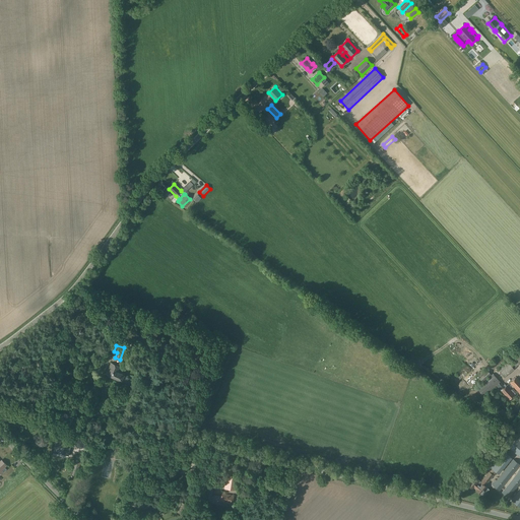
[(519,349),(498,370),(505,377),(514,369),(519,363),(519,349)]
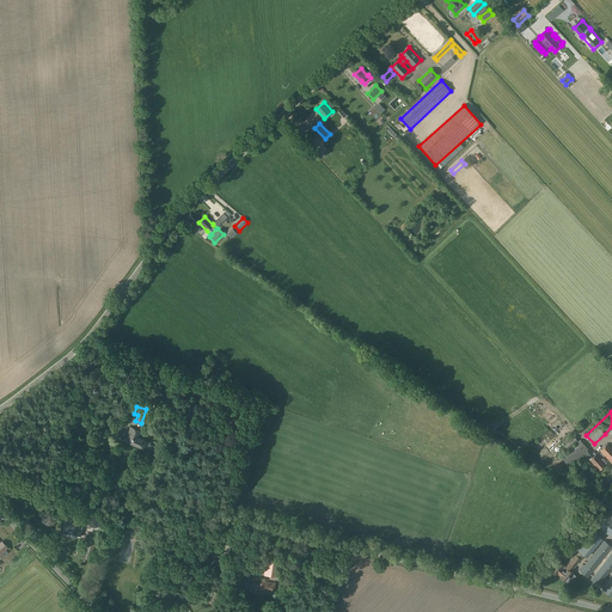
[(83,421),(78,418),(73,429),(78,432),(79,428),(79,427),(81,423),(83,421)]
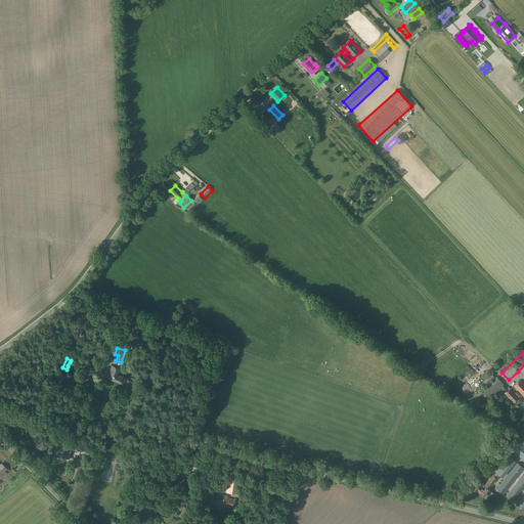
[(106,363),(100,360),(97,368),(103,372),(106,363)]
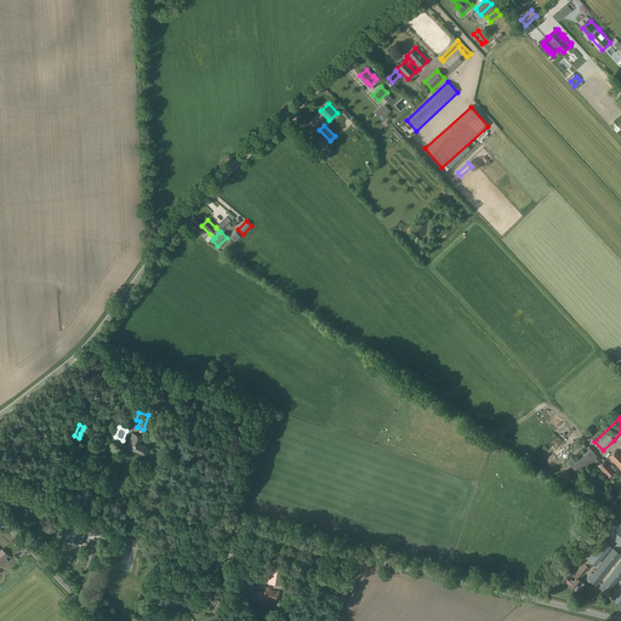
[(143,438),(132,433),(126,448),(144,455),(148,448),(141,445),(143,438)]
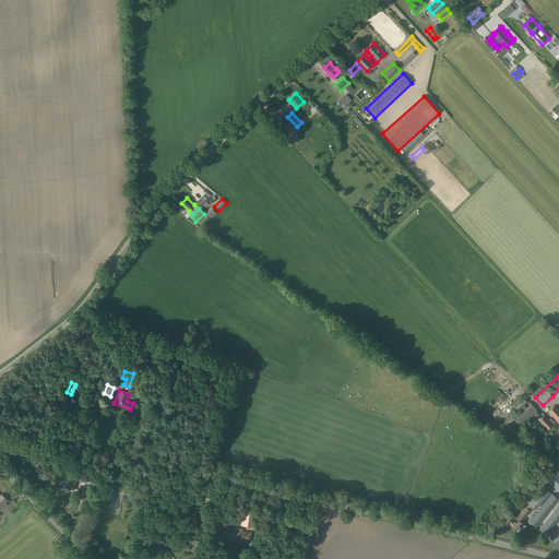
[(484,409),(488,414),(506,399),(502,394),(484,409)]
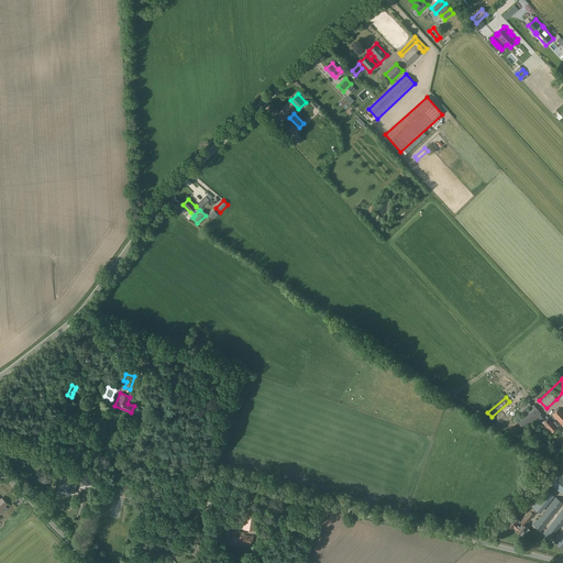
[(541,414),(542,414),(533,405),(532,406),(527,400),(518,408),(523,414),(516,420),(523,429),(537,418),(541,414)]
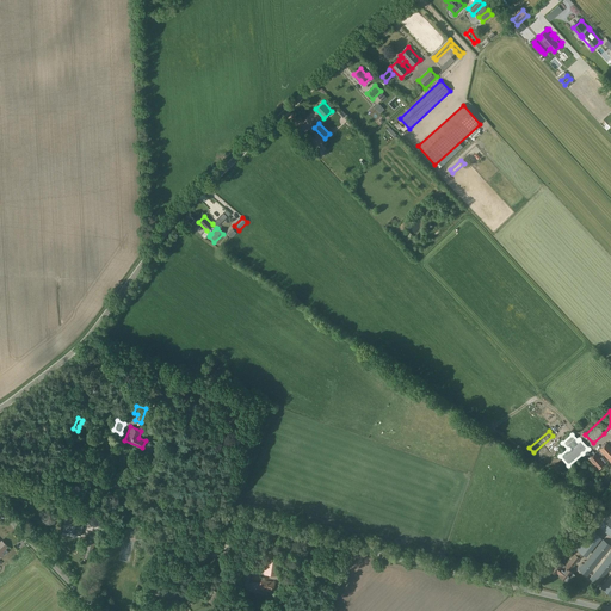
[(610,448),(606,443),(599,450),(610,462),(610,448)]
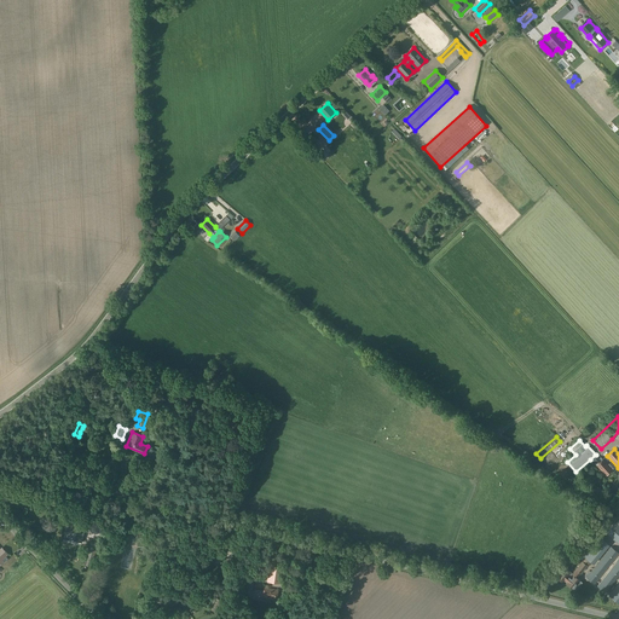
[(601,461),(596,455),(595,455),(590,460),(596,466),(606,475),(612,470),(602,460),(601,461)]
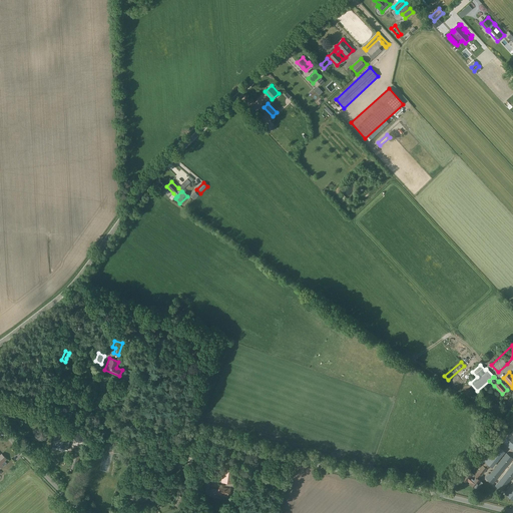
[(499,406),(496,403),(489,410),(493,414),(499,408),(498,408),(499,406)]
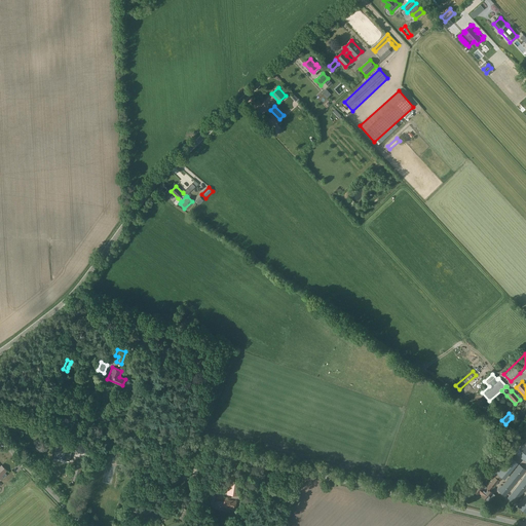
[(523,444),(515,453),(525,461),(525,440),(523,444)]
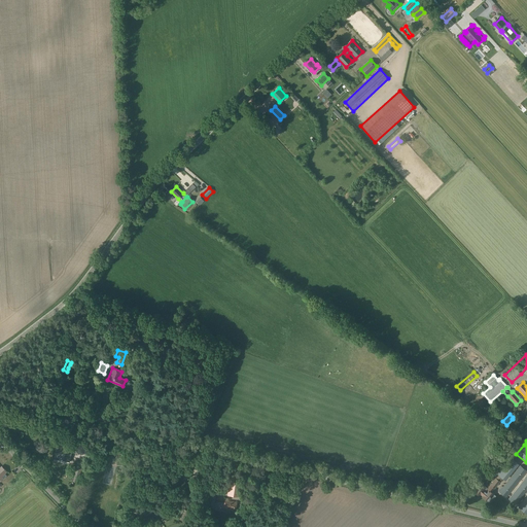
[(58,446),(57,447),(55,459),(59,460),(60,455),(64,456),(63,460),(70,462),(72,451),(63,449),(63,448),(58,446)]
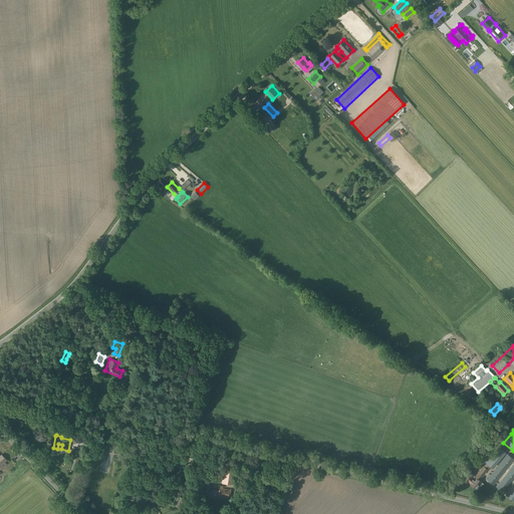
[(493,468),(506,452),(496,445),(483,461),(493,468)]
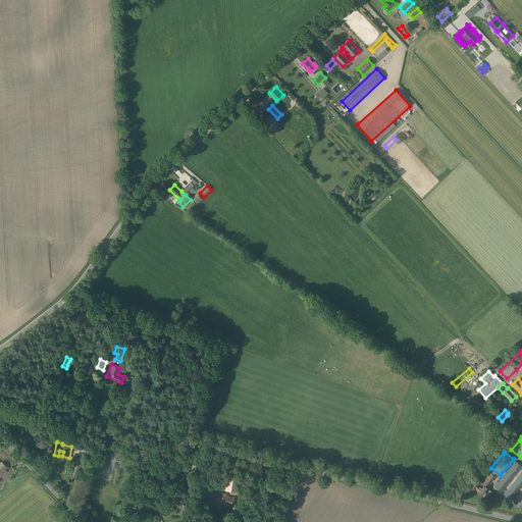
[(77,458),(72,471),(77,472),(83,459),(77,458)]
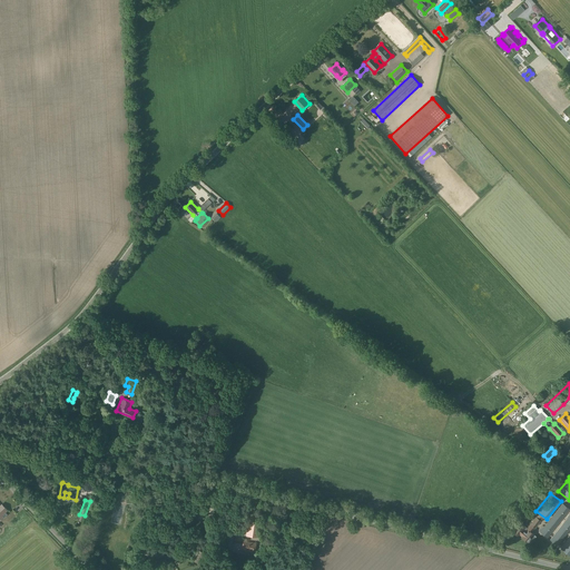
[(216,503),(214,511),(222,513),(224,507),(216,503)]
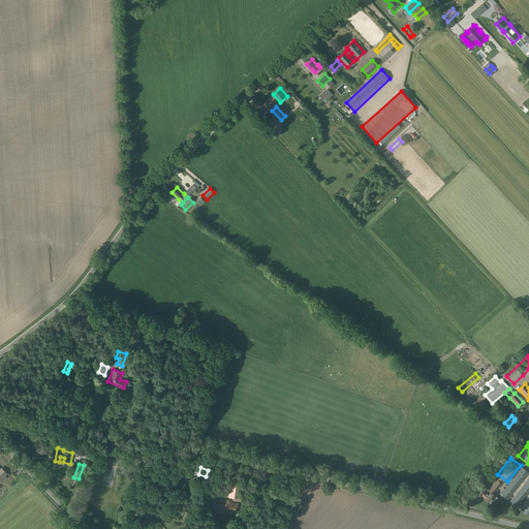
[(508,499),(528,472),(522,467),(500,494),(508,499)]
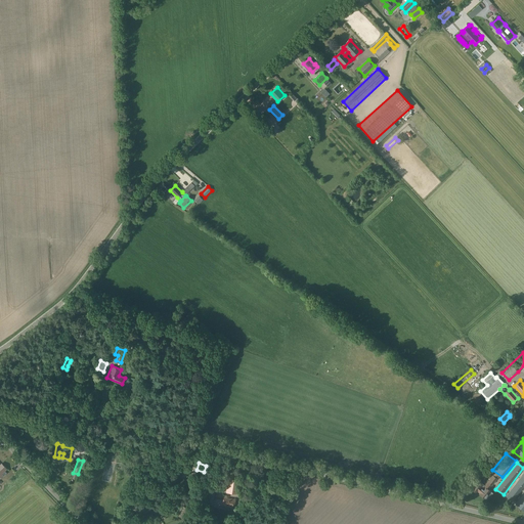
[(188,472),(179,468),(176,475),(185,479),(188,472)]
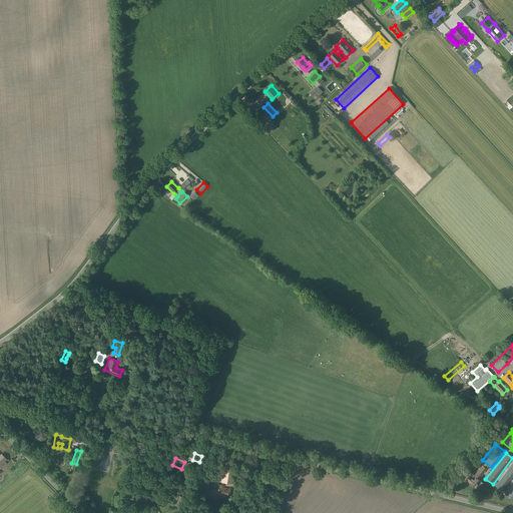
[(502,491),(512,477),(512,463),(495,486),(502,491)]
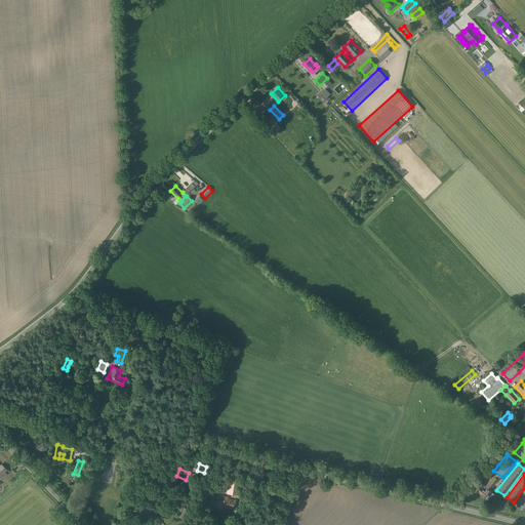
[(489,490),(497,480),(493,477),(484,488),(483,487),(484,485),(479,480),(472,489),(478,493),(479,491),(482,493),(481,494),(486,499),(486,498),(488,500),(493,493),(489,490)]
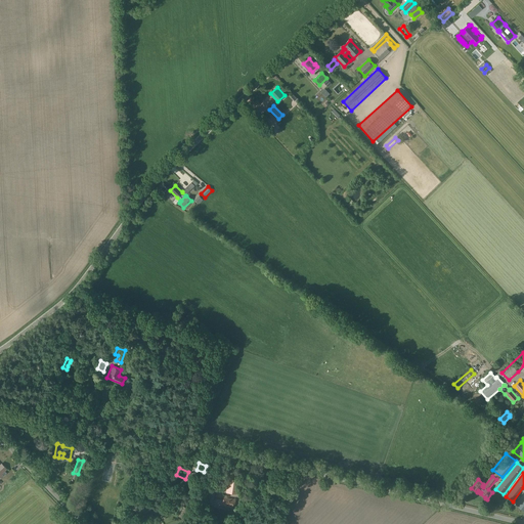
[(228,477),(226,491),(237,493),(239,479),(228,477)]
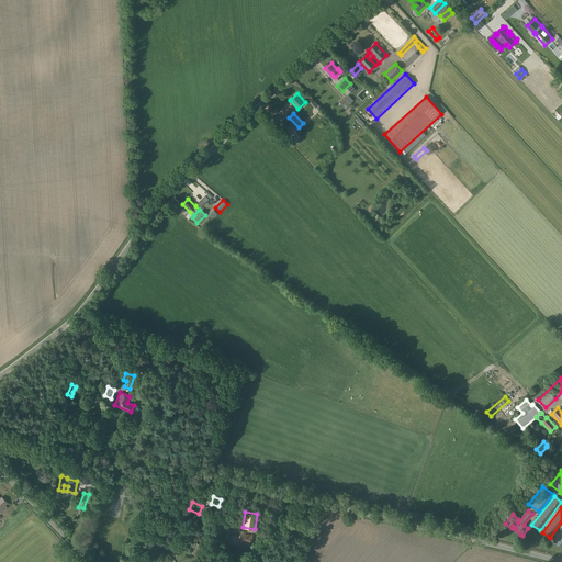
[(228,535),(231,524),(225,524),(224,535),(223,534),(223,538),(221,538),(220,540),(225,541),(224,542),(234,543),(235,540),(236,540),(236,539),(239,539),(239,542),(251,543),(253,536),(243,534),(244,531),(240,531),(240,534),(239,537),(228,535)]
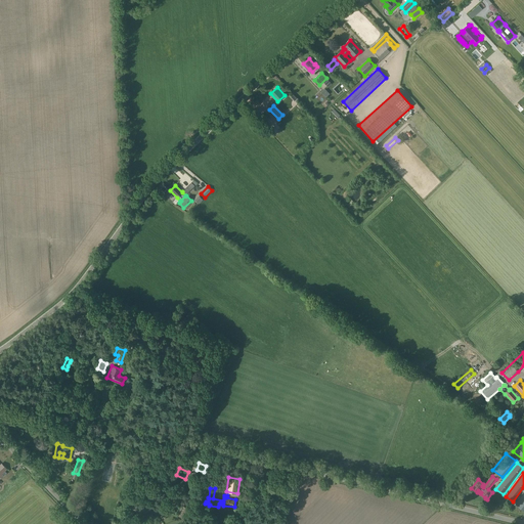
[(133,505),(129,505),(126,504),(125,506),(132,507),(132,508),(147,512),(148,507),(134,503),(133,505)]
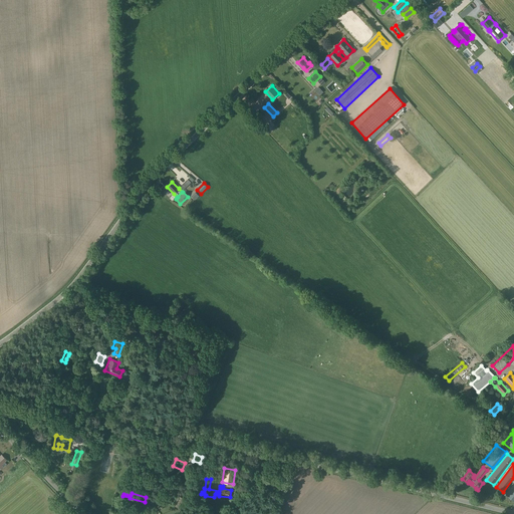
[(183,510),(188,500),(179,496),(174,505),(183,510)]
